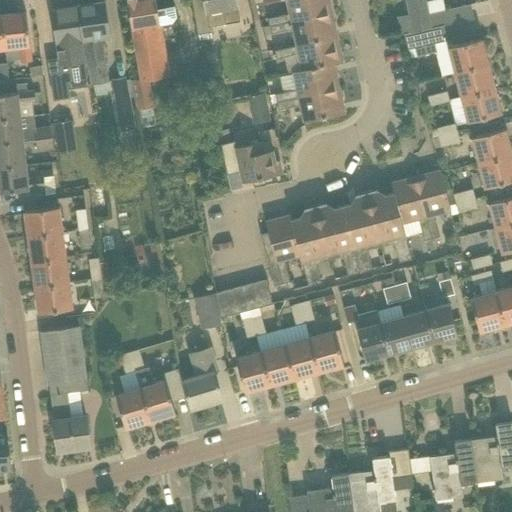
[(132,30),(141,78),(131,80),(136,110),(140,109),(151,106),(154,106),(149,80),(166,77),(170,76),(161,24),(172,22),(176,17),(174,5),(157,9),(155,0),(133,0),(129,1),(128,0),(126,0),(132,31),(132,30)]
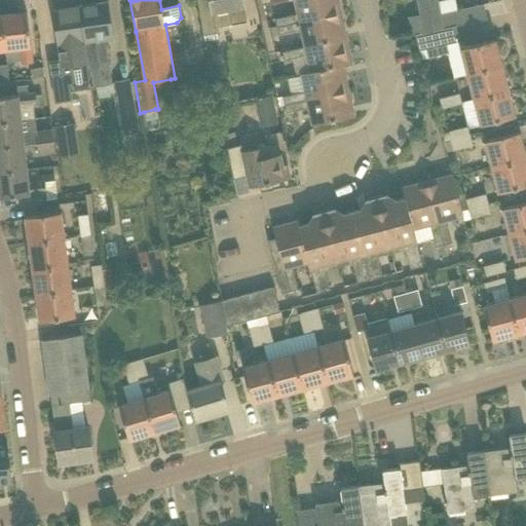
[(247,22),(242,0),(196,0),(204,35),(217,32),(216,28),(247,22)]
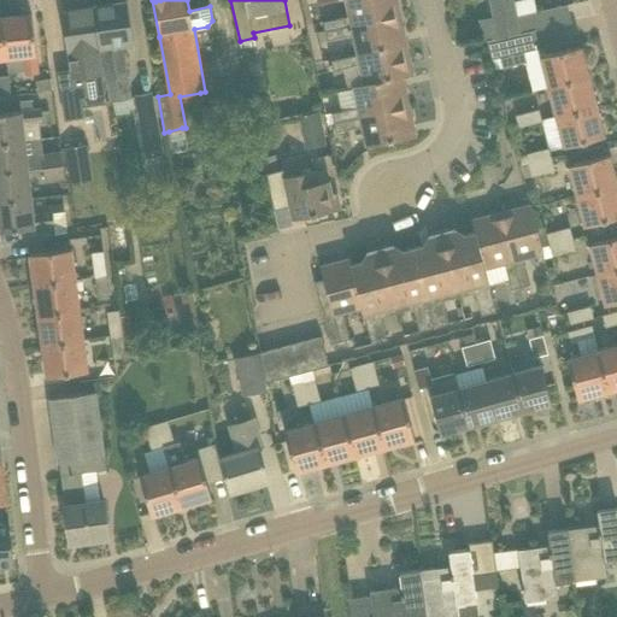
[(345,0),(348,16),(322,22),(324,31),(401,16),(397,0),(345,0)]
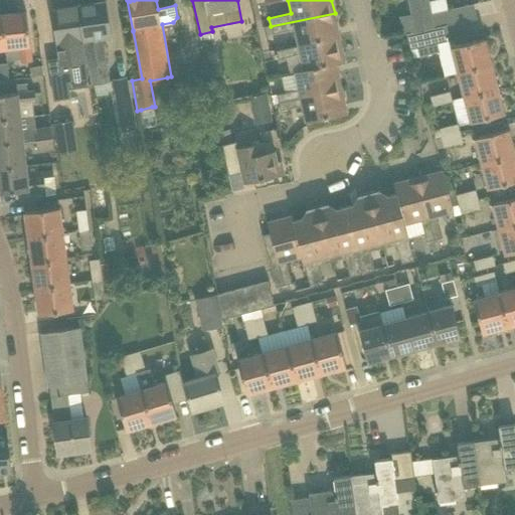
[(427,0),(410,0),(416,31),(435,28),(432,14),(427,0)]
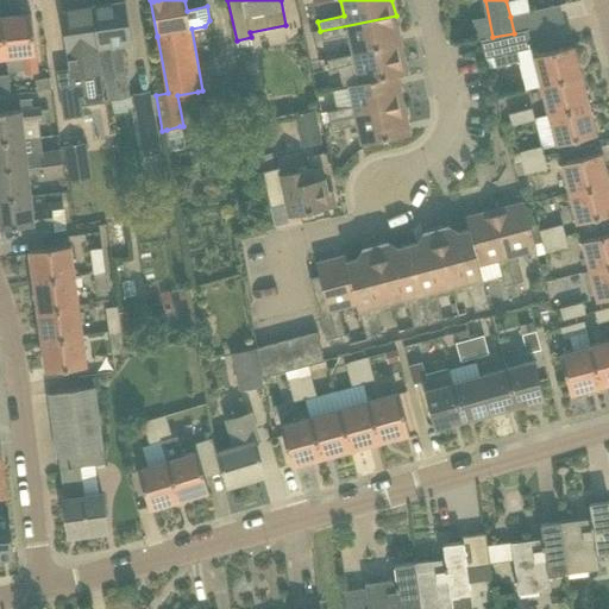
[(105,70),(110,100),(127,96),(120,45),(131,43),(125,1),(90,7),(94,30),(99,29),(105,70)]
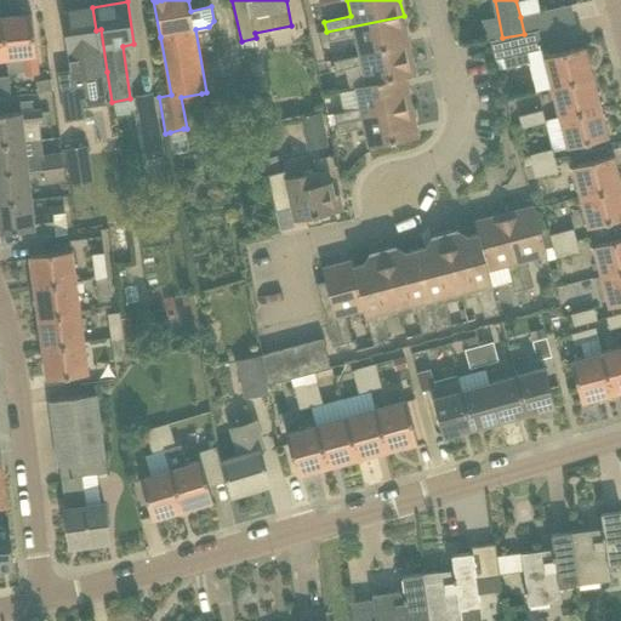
[(571,5),(520,17),(524,34),(539,30),(575,22),(571,5)]
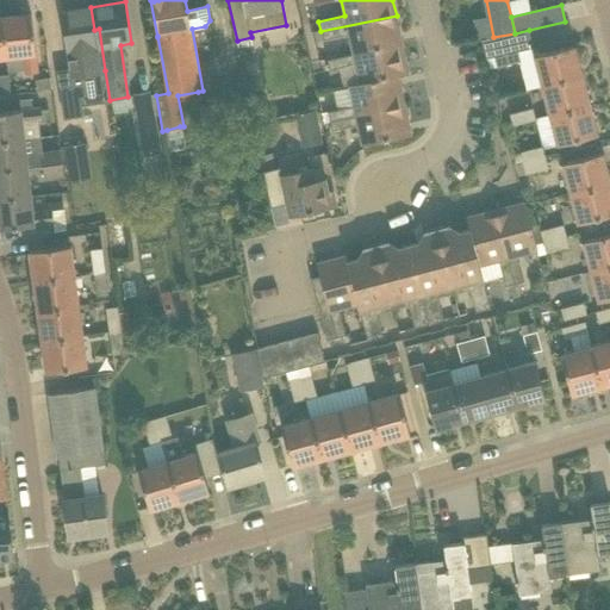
[(94,30),(91,7),(61,11),(68,53),(76,105),(94,103),(91,73),(105,70),(99,29),(94,30)]
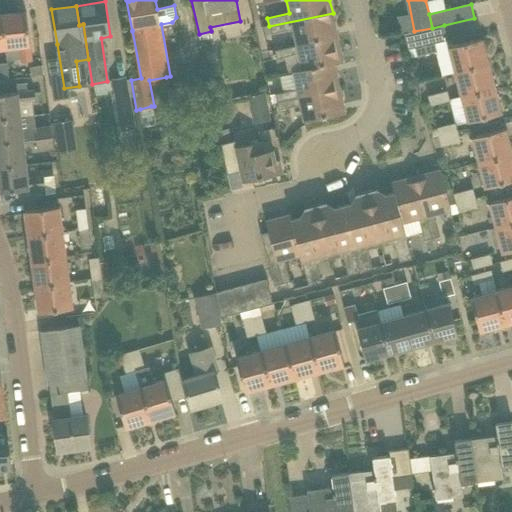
[(32,61),(26,12),(2,15),(6,47),(18,45),(20,62),(32,61)]
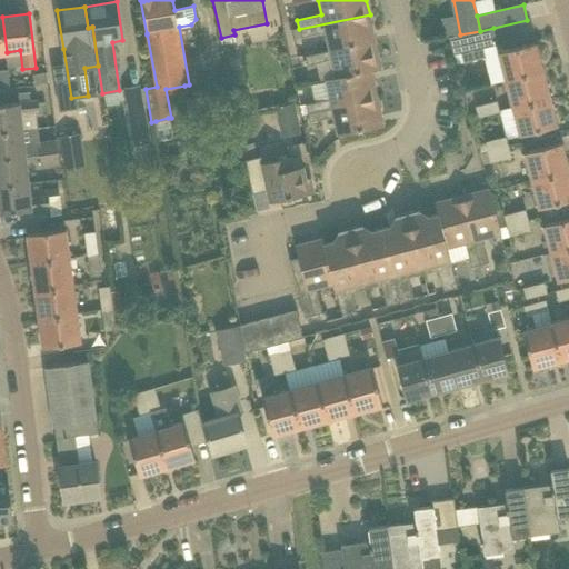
[(376,41),(370,15),(299,29),(301,38),(326,32),(329,51),(376,41)]
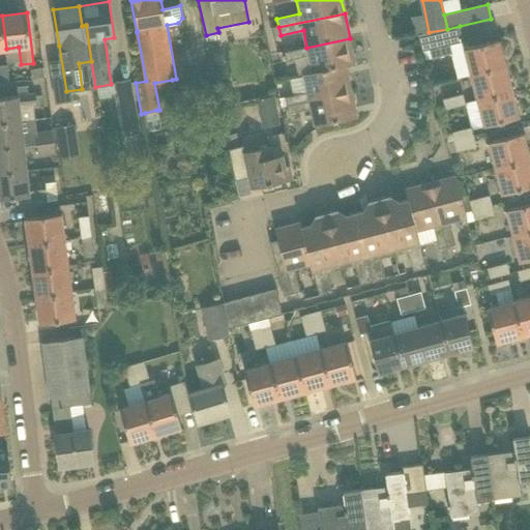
[(418,35),(422,51),(430,50),(433,59),(452,54),(450,45),(463,41),(460,26),(447,29),(429,32),(418,35)]
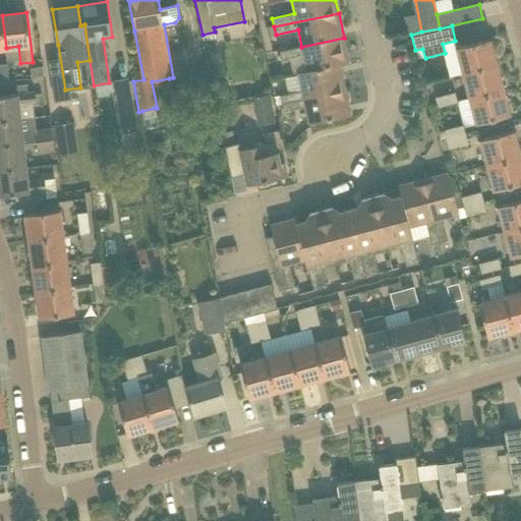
[(344,38),(301,47),(279,51),(281,59),(303,55),(307,71),(307,72),(340,65),(349,64),(344,38)]
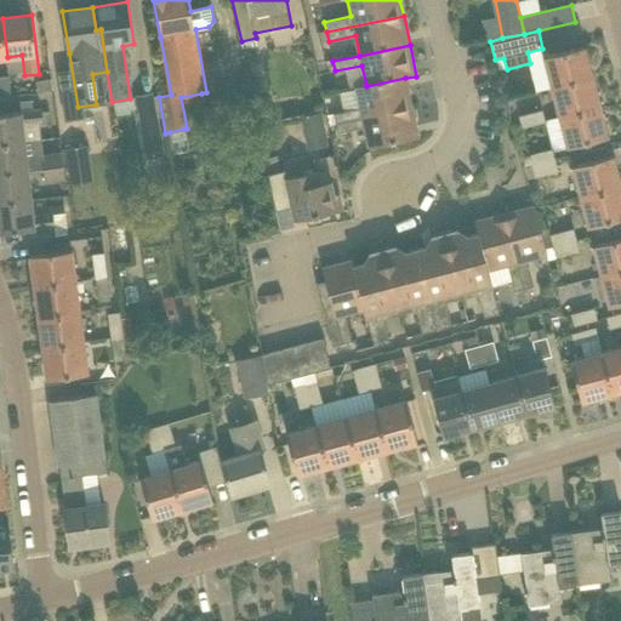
[(551,87),(593,77),(585,47),(543,57),(551,87)]
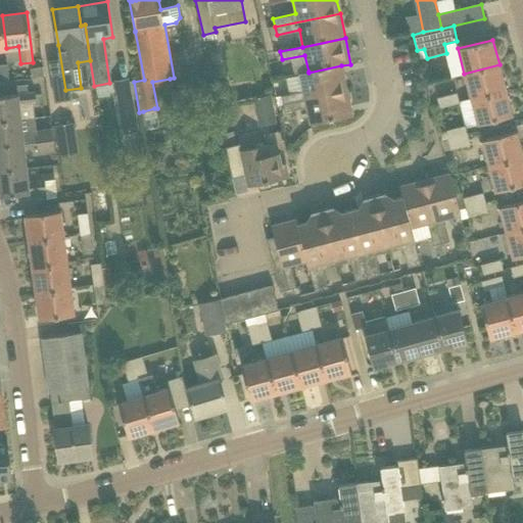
[(0,82),(4,82),(8,81),(6,64),(2,64),(0,64),(0,82)]
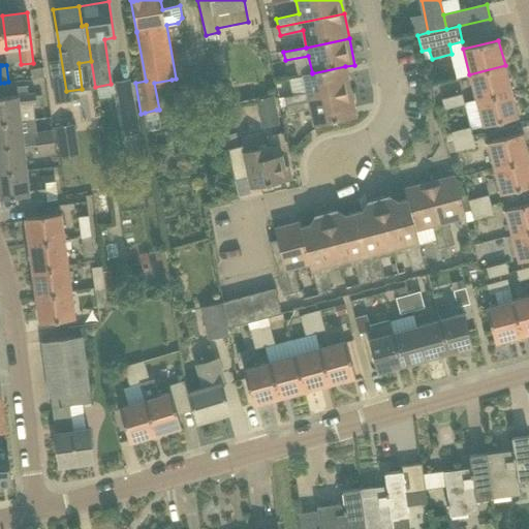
[(469,74),(476,99),(476,100),(511,91),(505,65),(469,74)]
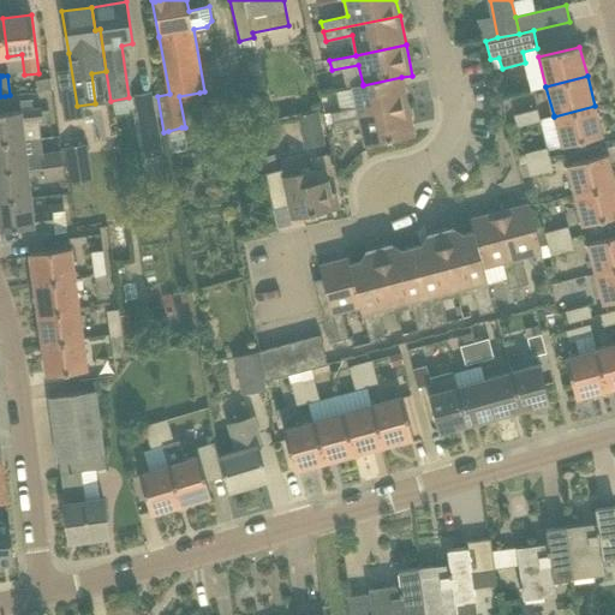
[(407,106),(401,77),(363,85),(363,84),(352,87),(357,107),(330,113),(333,123),(407,106)]
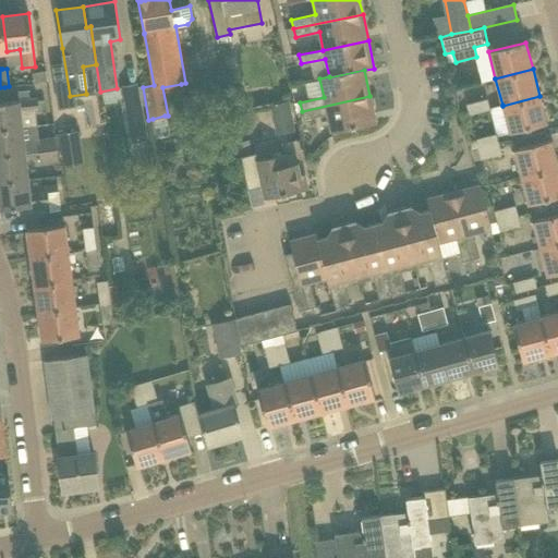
[(34,83),(48,82),(47,71),(32,73),(34,83)]
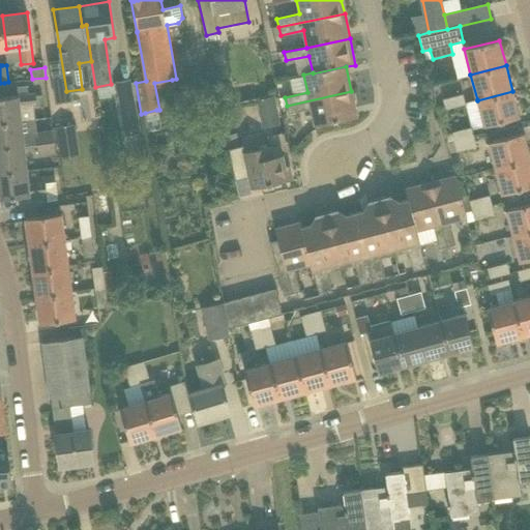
[(130,79),(114,82),(124,136),(142,133),(130,79)]
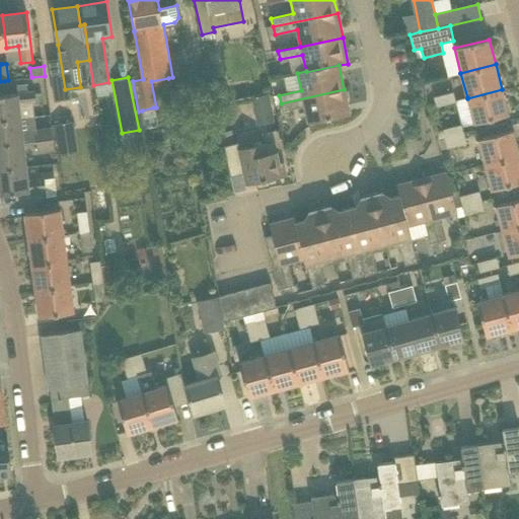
[(344,89),(281,103),(282,112),(304,106),(308,124),(350,115),(344,89)]
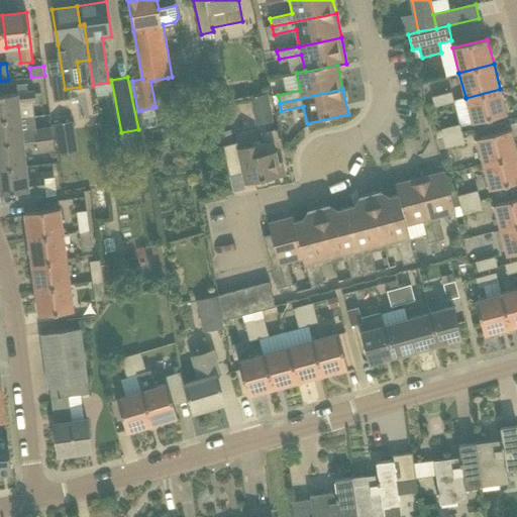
[(500,89),(466,98),(472,123),(507,114),(500,89)]
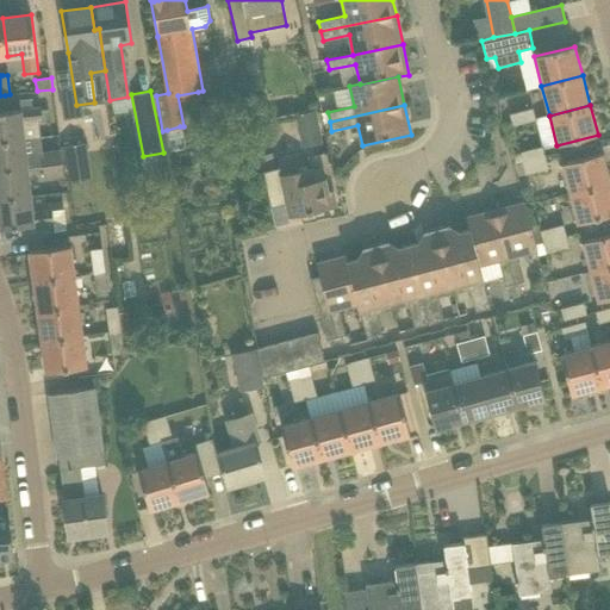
[(41,137),(38,122),(42,120),(41,109),(0,112),(0,141),(25,139),(41,137)]
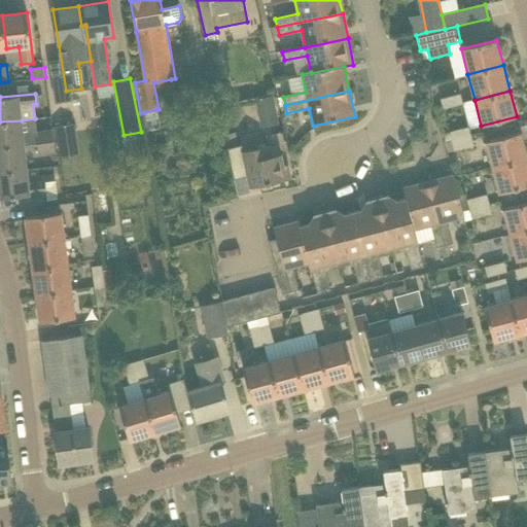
[(441,99),(443,109),(463,104),(460,94),(441,99)]
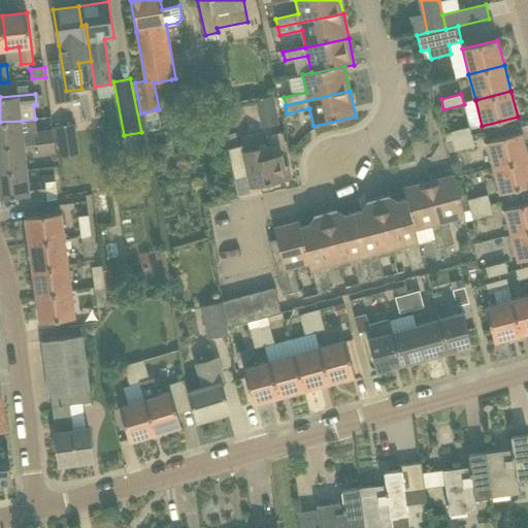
[(260,124),(276,123),(274,95),(259,96),(260,124)]
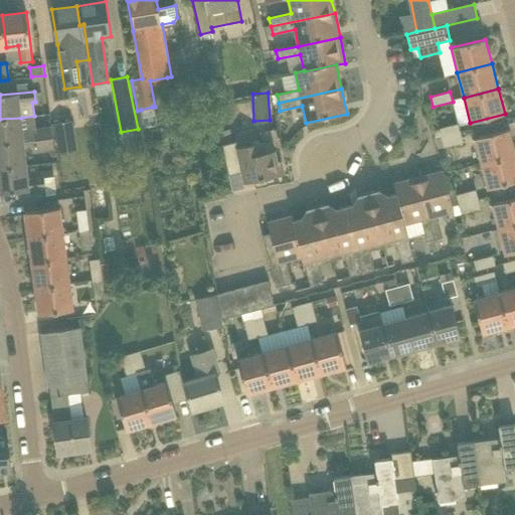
[(70,102),(53,104),(50,105),(57,154),(77,151),(70,102)]
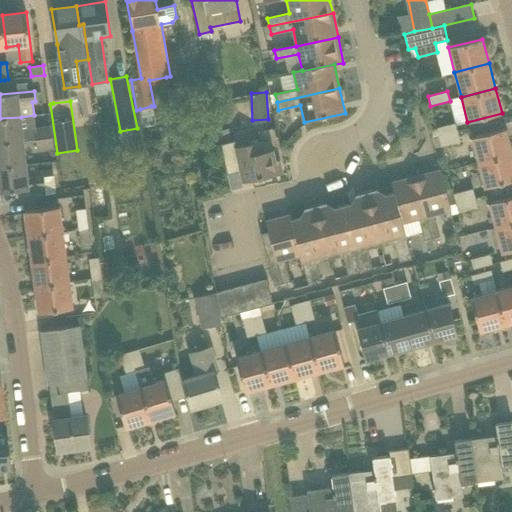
[(0,118),(0,143),(23,141),(21,117),(0,118)]
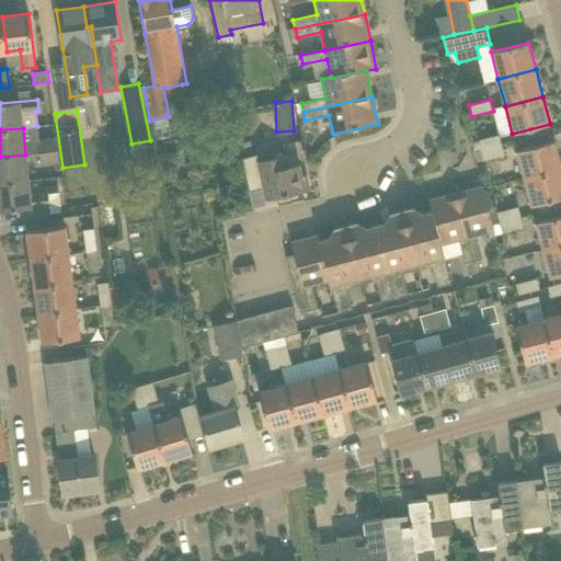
[(478,141),(480,151),(502,146),(499,135),(478,141)]
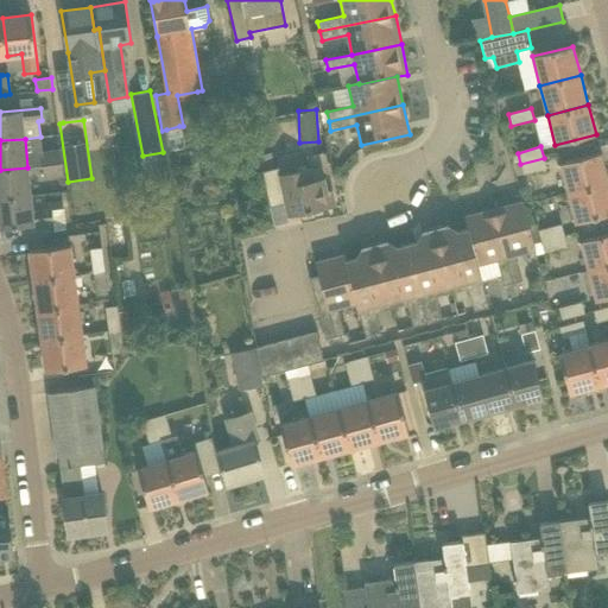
[(42,165),(62,163),(59,149),(39,152),(42,165)]
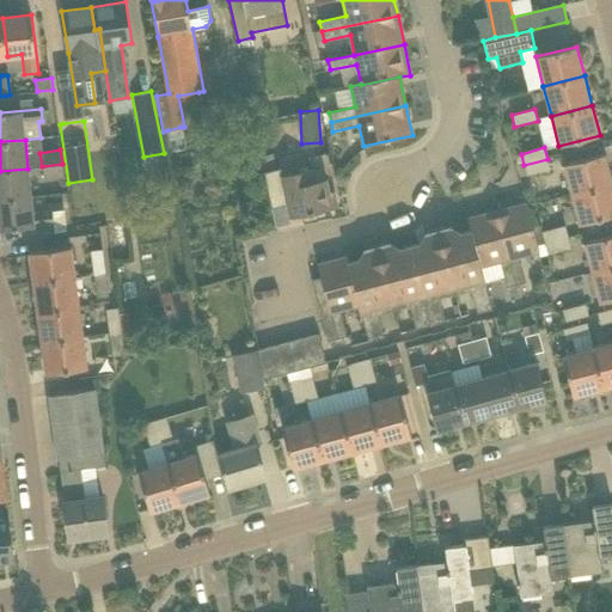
[(571,194),(611,183),(611,182),(605,153),(563,164),(571,194)]
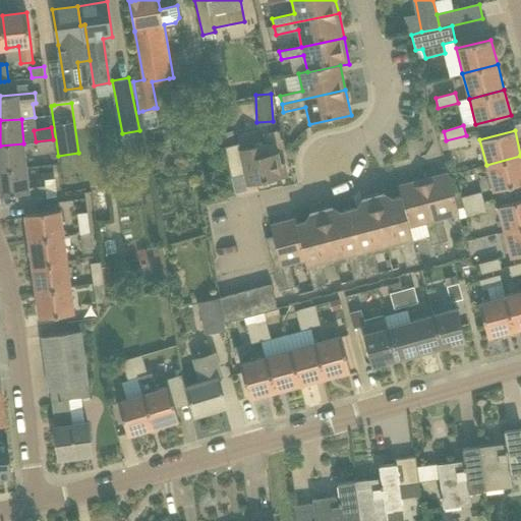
[(466,135),(446,140),(449,150),(468,145),(466,135)]
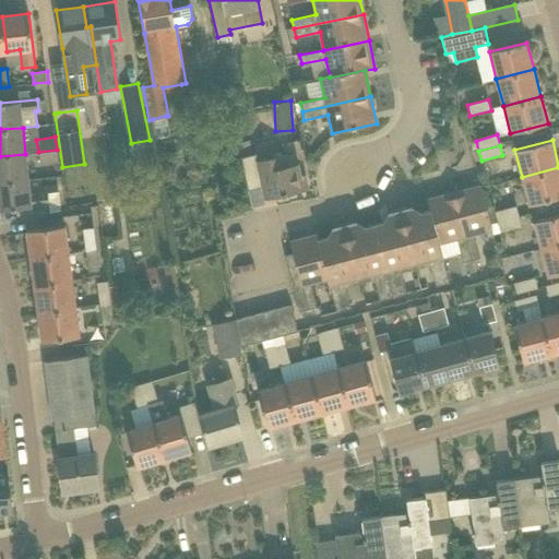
[(57,150),(38,152),(40,165),(58,162),(57,150)]
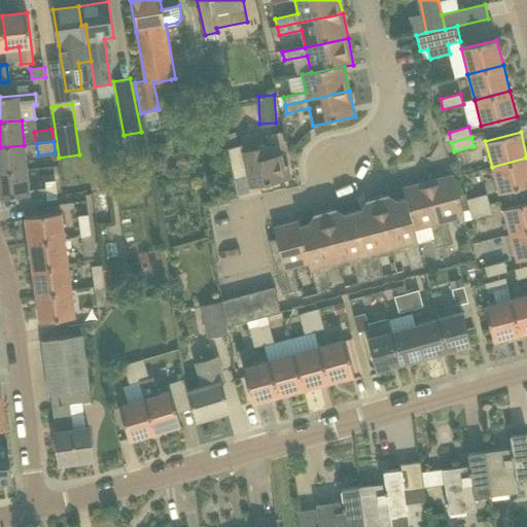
[(0,147),(0,172),(27,170),(24,145),(0,147)]
